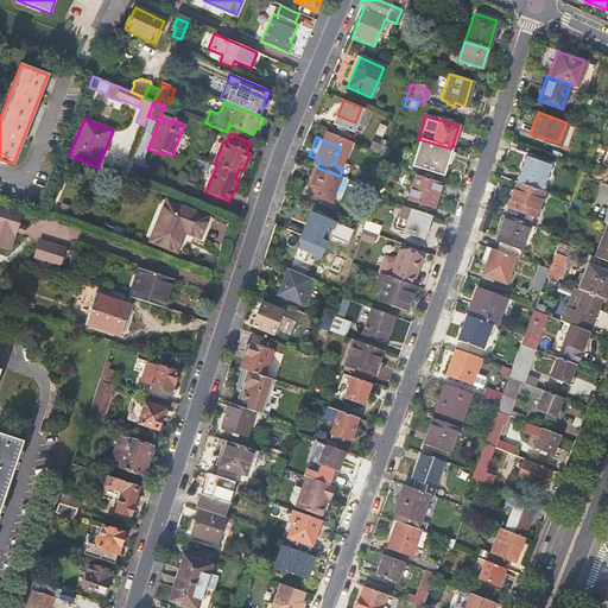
[(430,143),(418,139),(410,165),(443,176),(451,149),(430,143)]
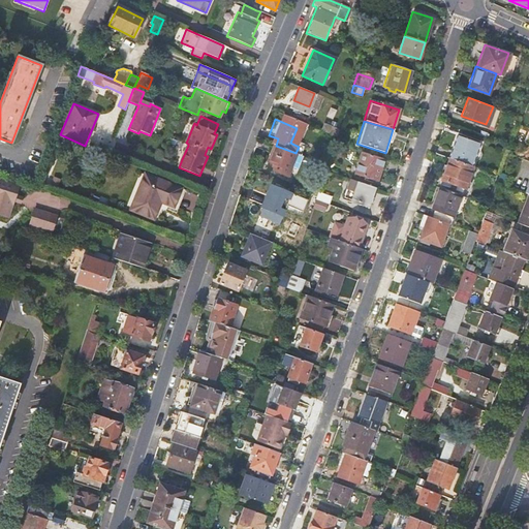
[(322,123),(319,131),(335,137),(338,129),(322,123)]
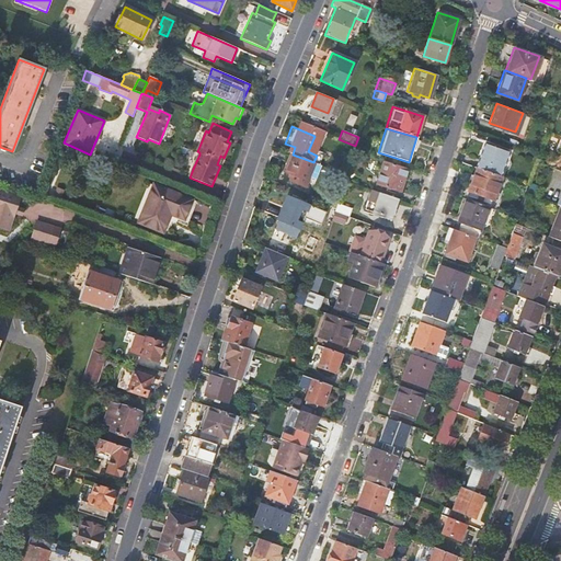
[(484,144),(476,167),(500,175),(507,151),(484,144)]
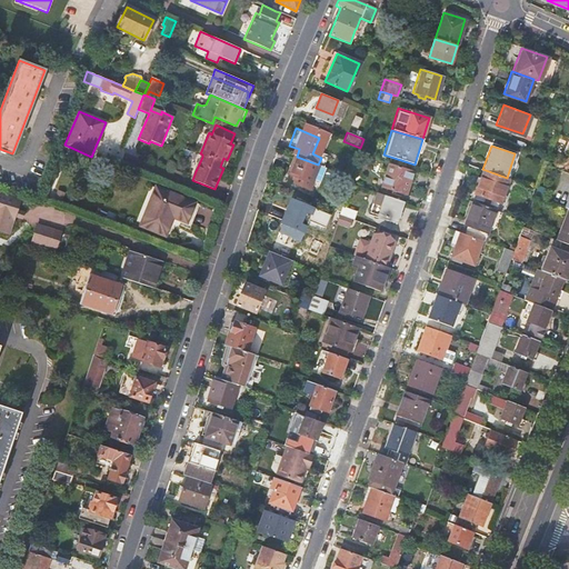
[(297,157),(293,156),(290,165),(287,173),(295,177),(292,182),(308,189),(312,179),(318,165),(297,157)]
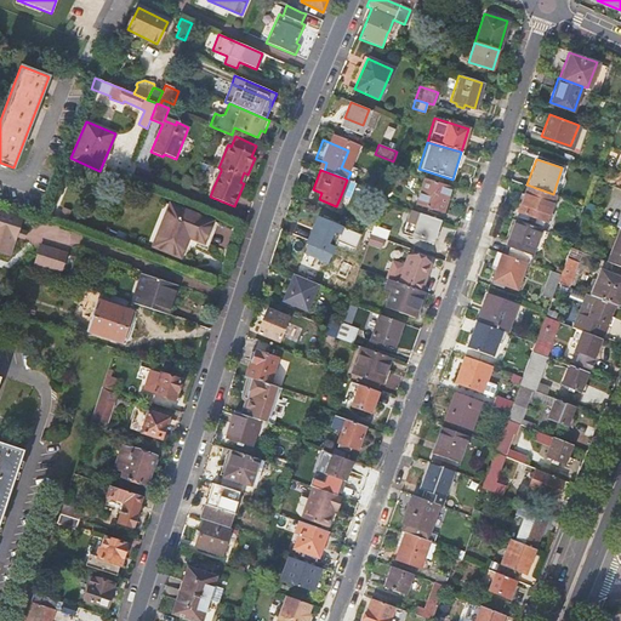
[(449,186),(422,177),(415,203),(440,211),(449,186)]
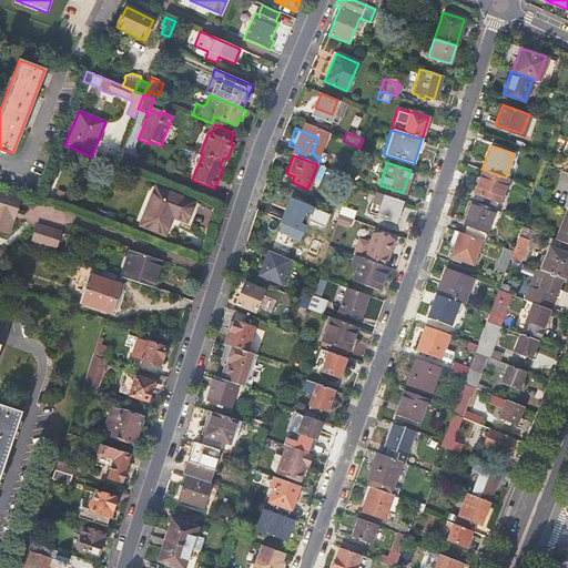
[(317,164),(312,179),(318,181),(324,168),(317,164)]
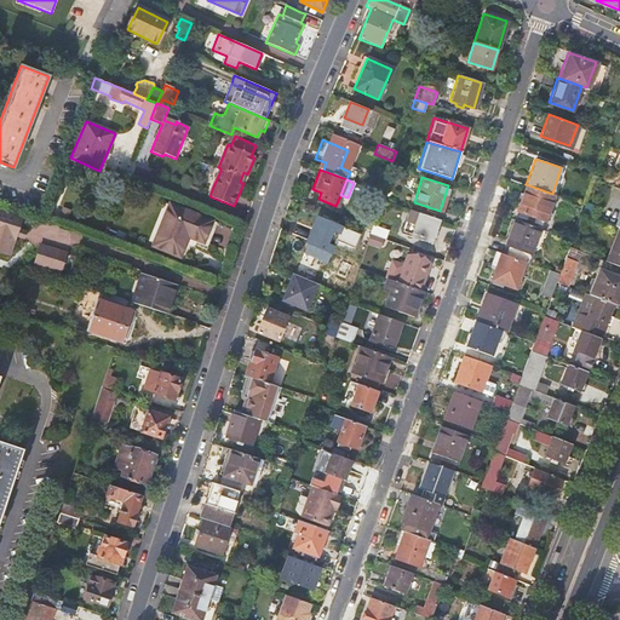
[(552,194),(526,184),(517,210),(545,220),(555,195),(552,194)]
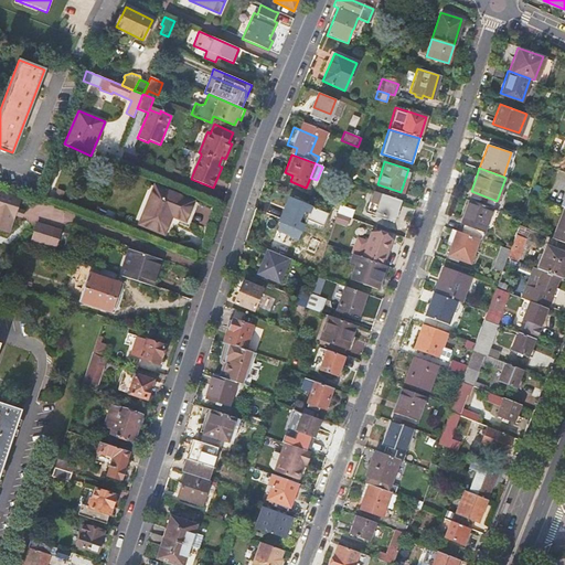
[(544,188),(534,184),(531,194),(541,198),(544,188)]
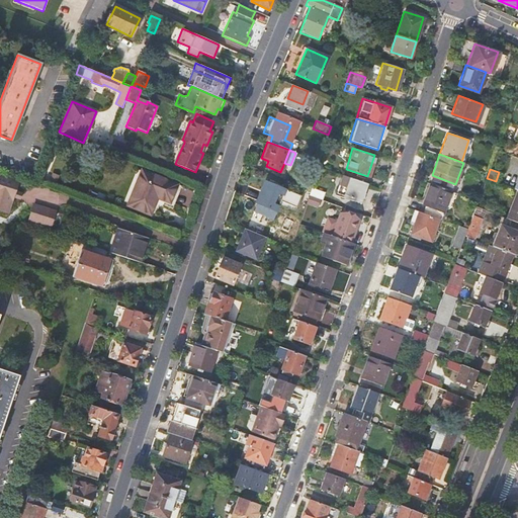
[(142,171),(127,205),(150,214),(157,198),(169,202),(176,184),(142,171)]
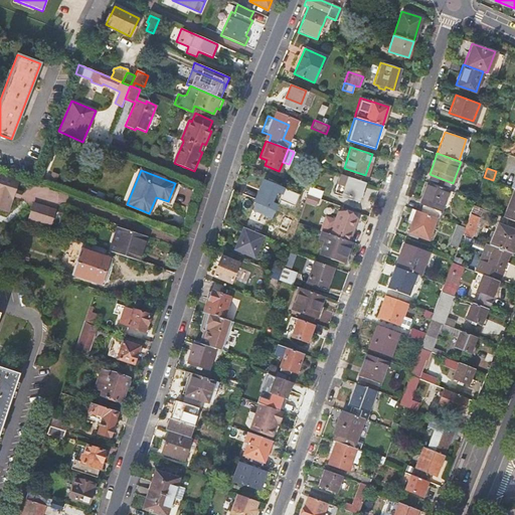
[(363,182),(339,173),(333,191),(357,199),(363,182)]
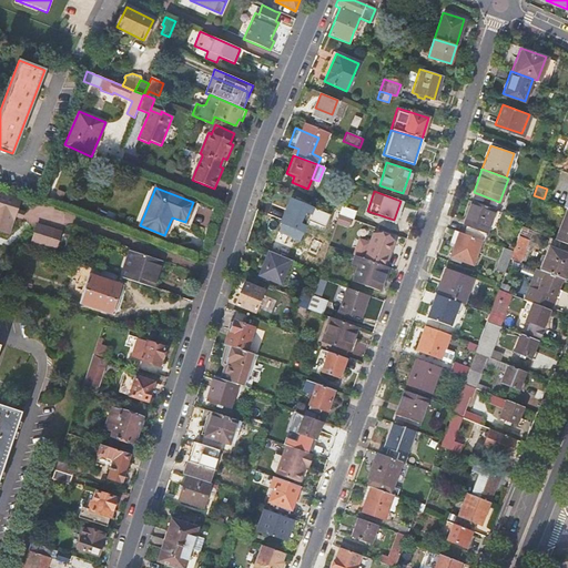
[(0,231),(4,233),(8,223),(11,224),(13,215),(8,214),(10,208),(12,209),(16,200),(0,194),(0,231)]
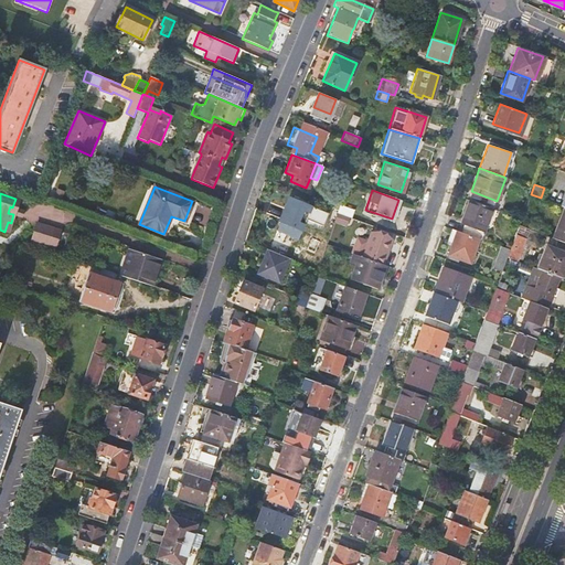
[(328,213),(289,196),(278,222),(279,223),(276,231),(297,240),(304,222),(321,228),(328,213)]
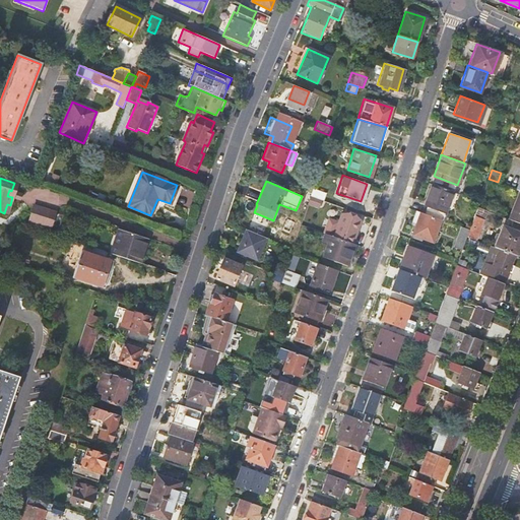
[(428,198),(425,205),(427,206),(425,213),(441,219),(443,219),(453,192),(432,185),(428,198)]
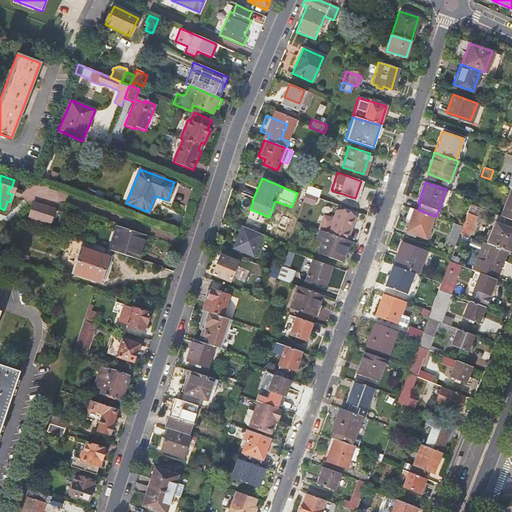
[(305,189),(304,193),(315,197),(322,199),(324,190),(307,185),(305,189)]
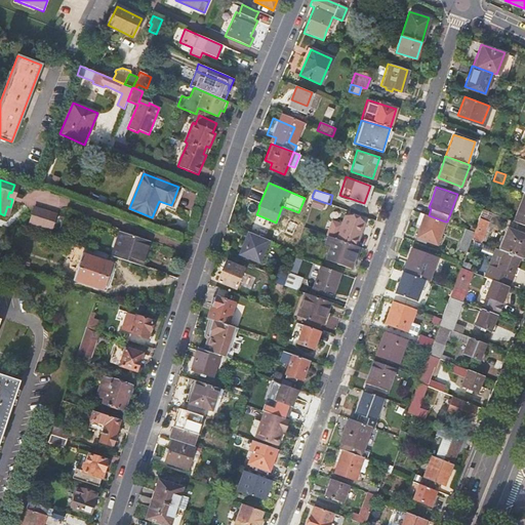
[(524,194),(515,221),(524,225),(524,194)]
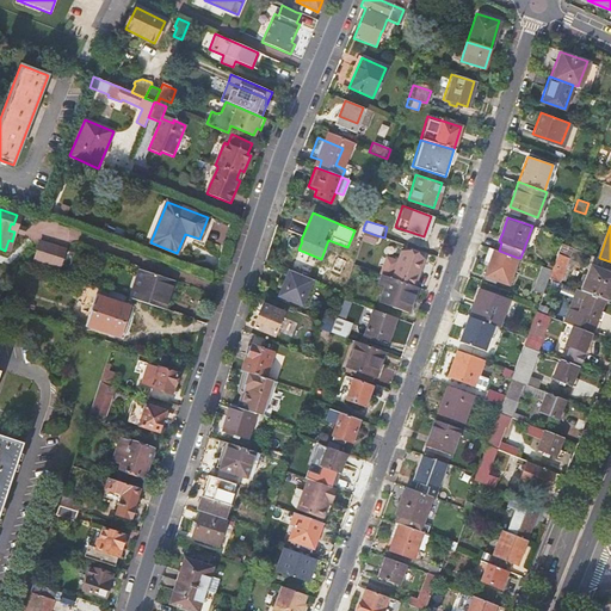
[(363,230),(359,240),(372,244),(376,235),(363,230)]
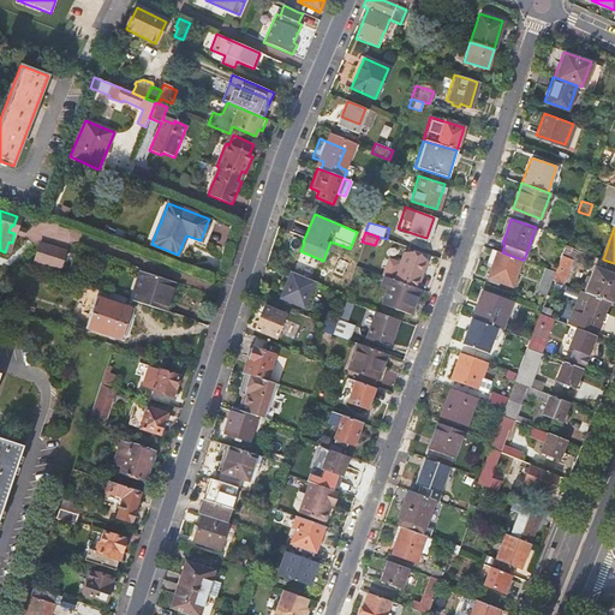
[(40,244),(34,262),(59,270),(65,252),(40,244)]
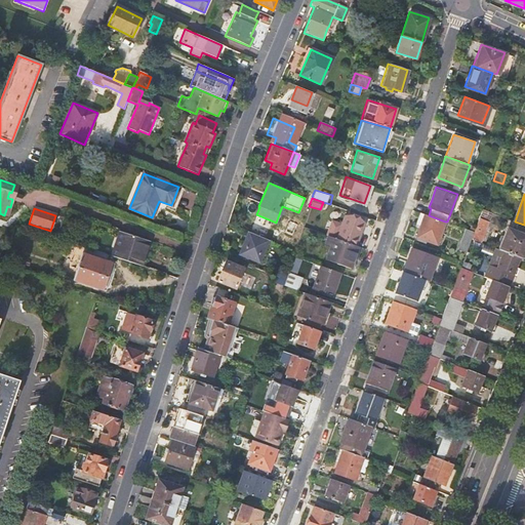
[(429,215),(423,213),(414,237),(437,244),(445,221),(429,215)]
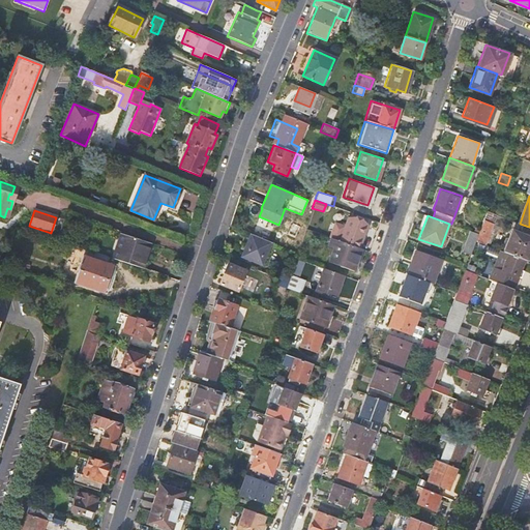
[(334,223),(329,238),(357,247),(365,224),(346,217),(344,224),(342,223),(341,225),(334,223)]
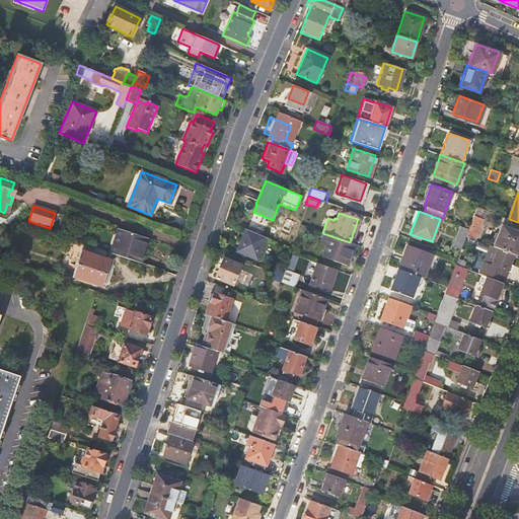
[(468,229),(465,235),(473,238),(482,218),(473,215),(471,220),(468,229)]
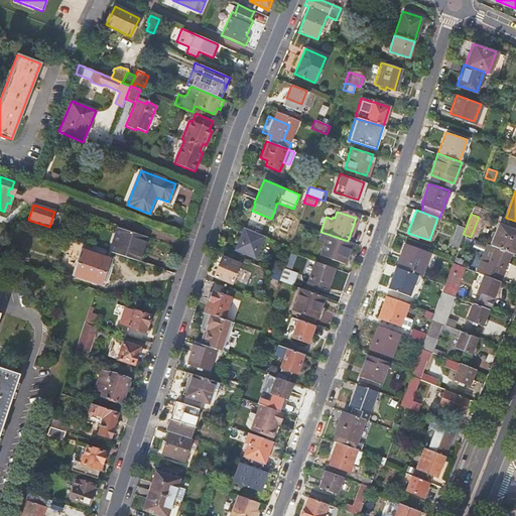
[(515,230),(500,224),(492,245),(514,254),(515,250),(515,230)]
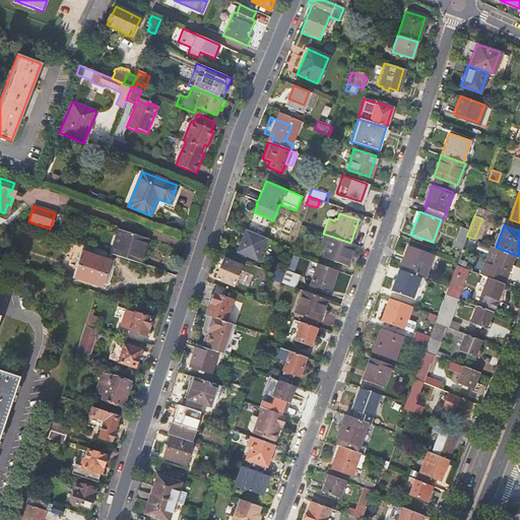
[(469,230),(461,226),(453,246),(461,249),(463,244),(466,236),(469,230)]
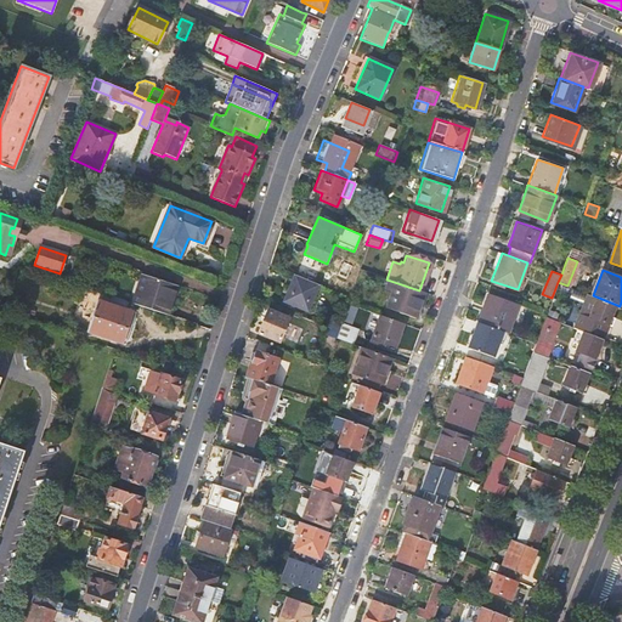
[(317,284),(292,275),(282,301),(306,311),(317,284)]
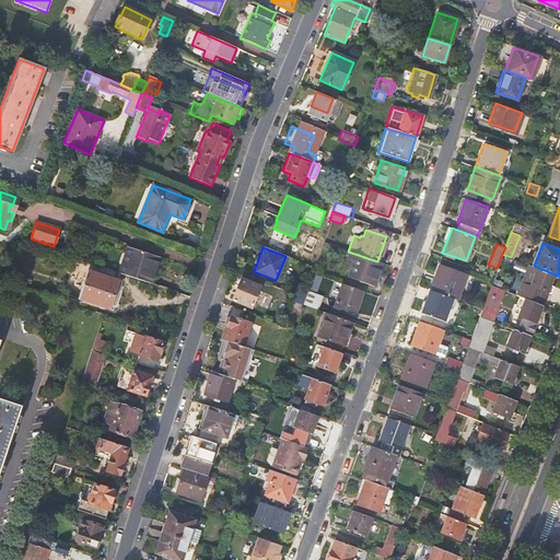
[(159,259),(136,252),(131,264),(127,261),(123,275),(151,284),(159,259)]
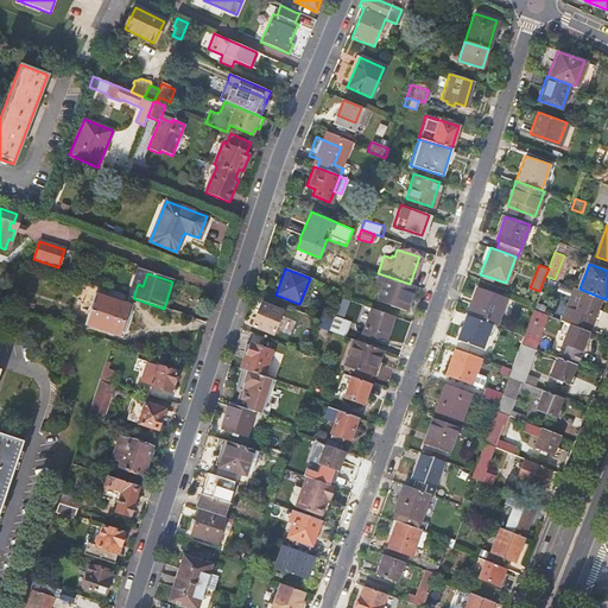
[(410,284),(378,273),(374,282),(381,284),(377,299),(391,305),(396,290),(410,295),(412,285),(410,284)]
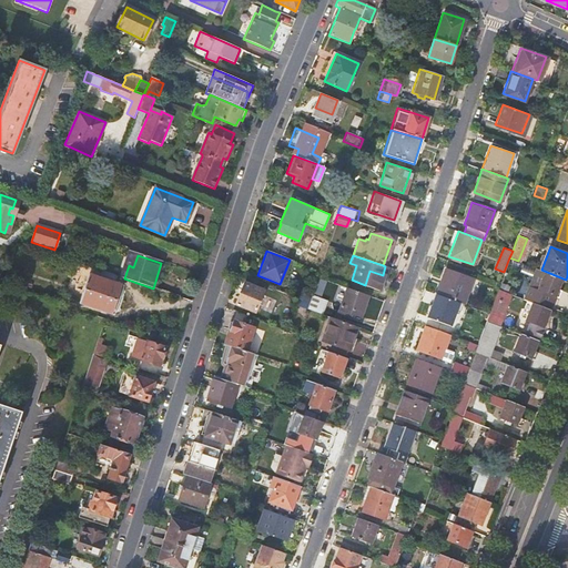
[(100,271),(77,264),(75,271),(89,275),(79,304),(114,314),(123,286),(98,277),(100,271)]
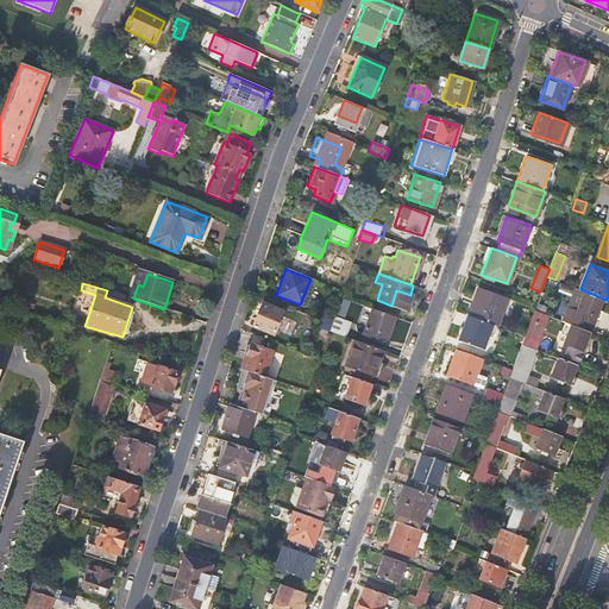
[(581,289),(575,287),(562,320),(566,322),(590,332),(591,332),(596,318),(598,319),(602,311),(600,309),(603,299),(581,289)]
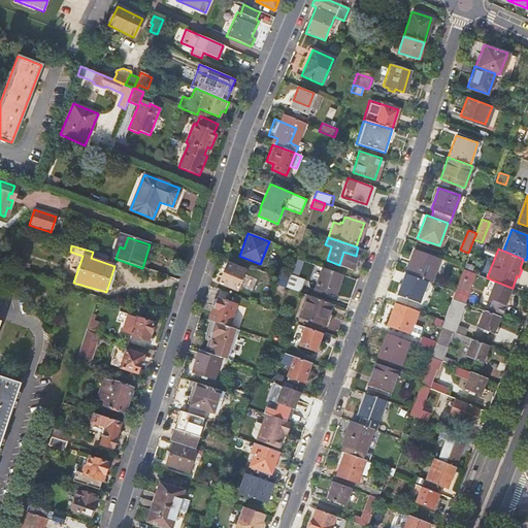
[(411,259),(406,273),(426,281),(431,283),(439,259),(414,250),(410,258),(411,259)]
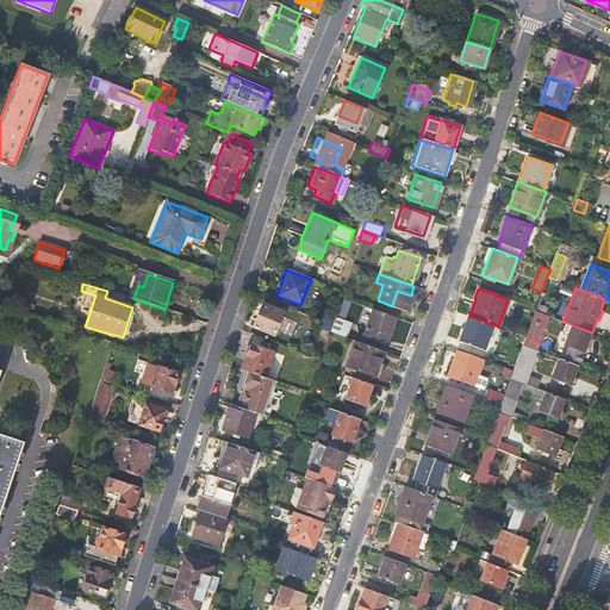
[(397,291),(392,306),(405,310),(411,296),(397,291)]
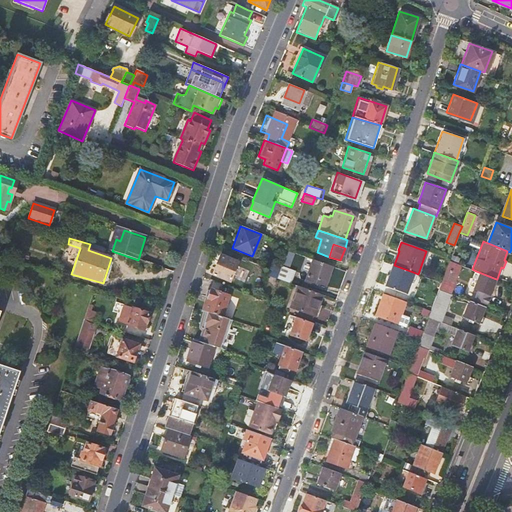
[(237,262),(219,255),(211,274),(229,281),(237,262)]
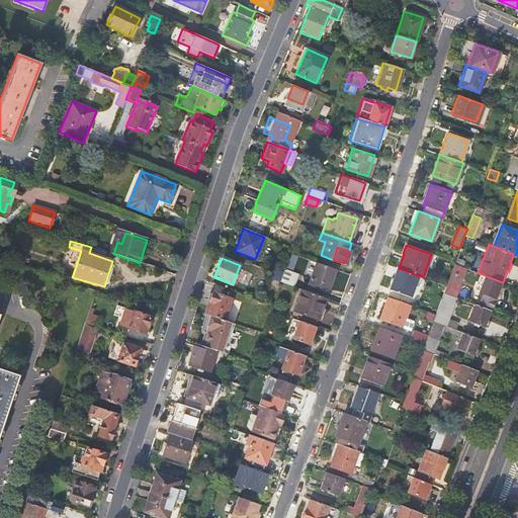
[(335,269),(315,262),(307,284),(318,287),(319,284),(329,288),(335,269)]
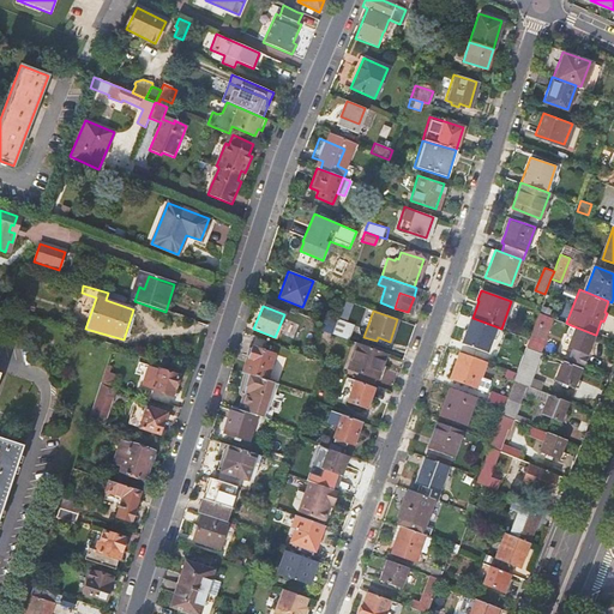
[(539,312),(525,347),(541,351),(553,318),(548,315),(539,312)]
